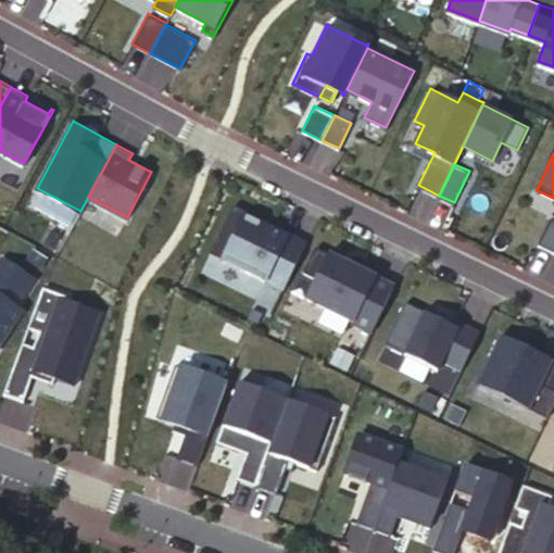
[(234,203),(210,251),(284,288),(306,240),(288,231),(287,234),(262,222),(264,218),(234,203)]
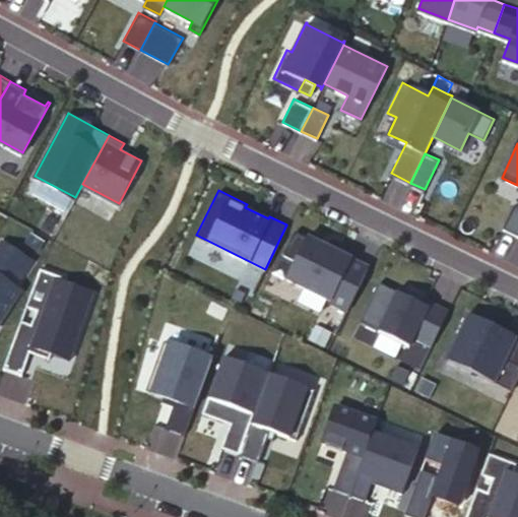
[(517,204),(515,203),(503,228),(517,234),(517,204)]
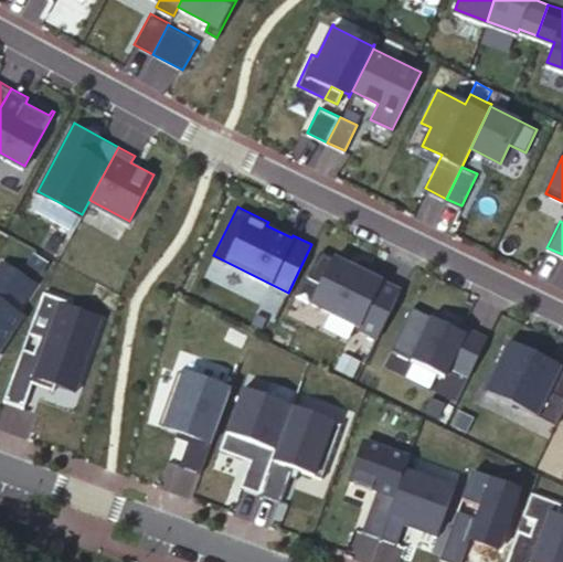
[(321,251),(308,276),(320,283),(311,301),(359,326),(358,328),(376,338),(400,290),(321,251)]
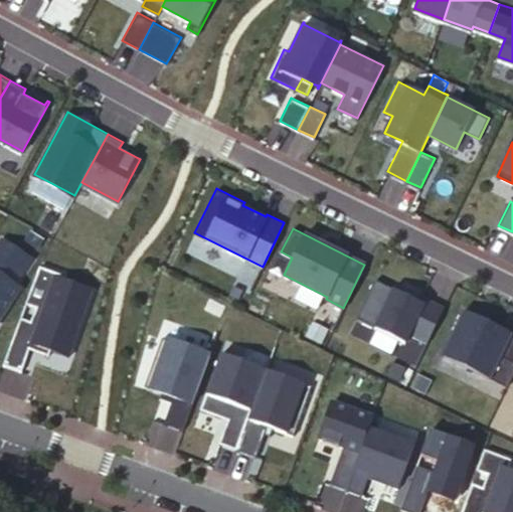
[(0,240),(0,314),(20,286),(14,282),(31,256),(3,236),(0,240)]
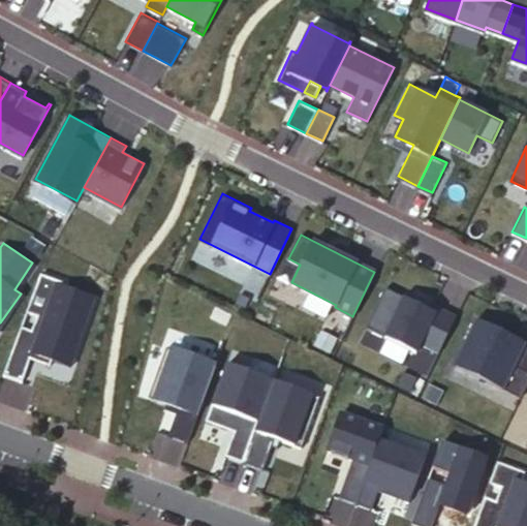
[(63,284),(64,280),(40,272),(3,372),(22,379),(30,357),(32,350),(51,358),(49,364),(50,364),(52,358),(70,365),(95,297),(63,284)]
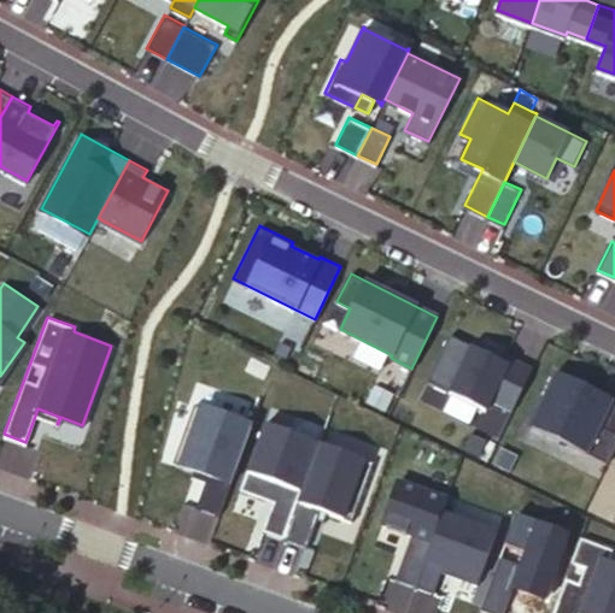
[(484,352),(449,335),(426,382),(485,410),(490,399),(511,410),(532,369),(509,358),(507,364),(484,352)]
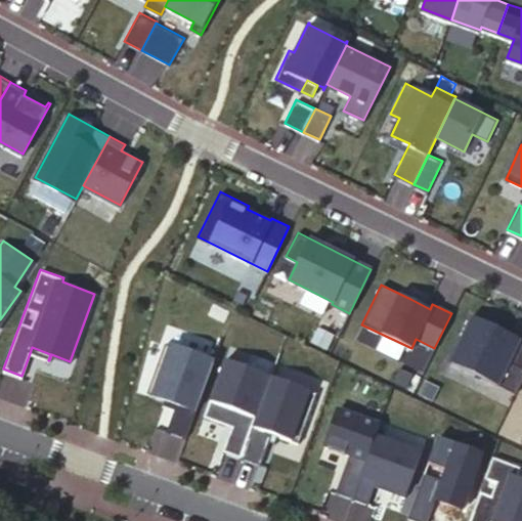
[(432,304),(412,295),(410,299),(430,309),(432,304)]
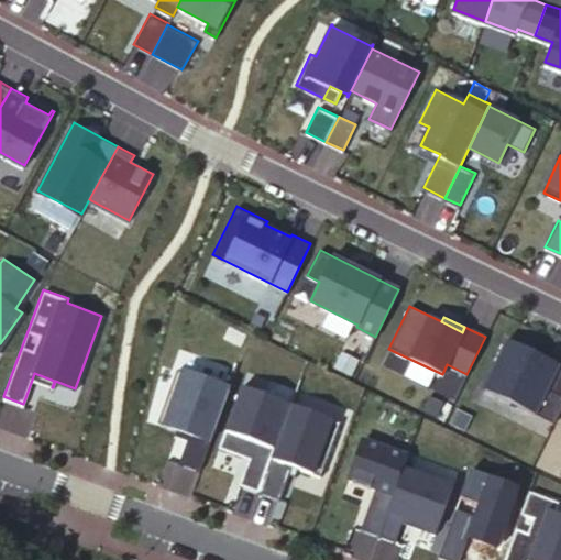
[(560,365),(507,339),(483,388),(553,423),(560,407),(560,383),(553,380),(560,365)]
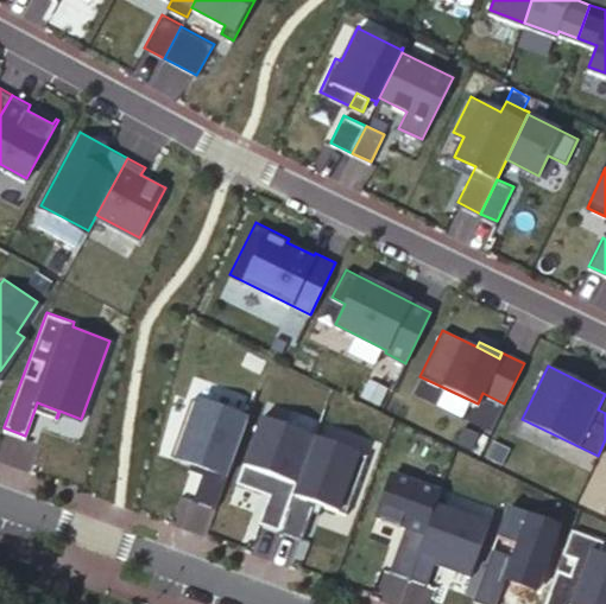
[(372,375),(361,395),(379,404),(390,383),(372,375)]
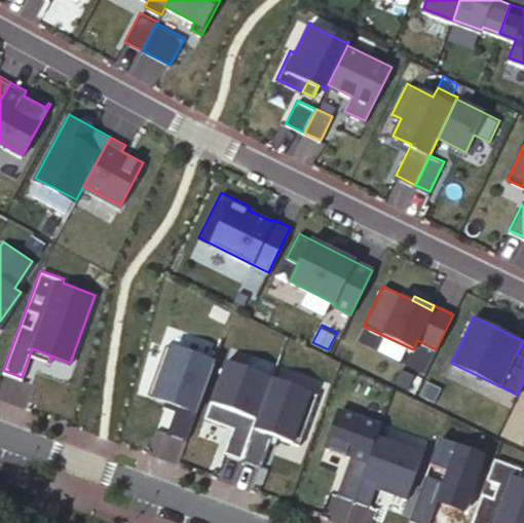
[(165,343),(147,394),(164,400),(162,406),(163,406),(165,401),(176,404),(174,410),(166,428),(186,437),(223,337),(222,337),(213,361),(165,343)]
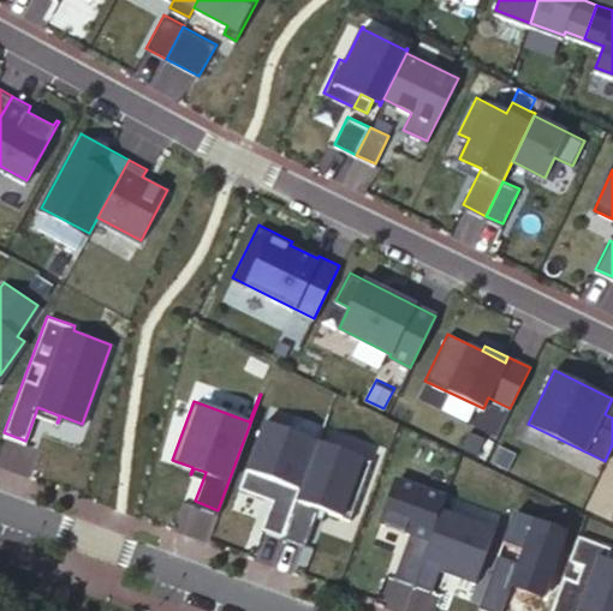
[(37,407),(35,414),(57,423),(59,415),(37,407)]
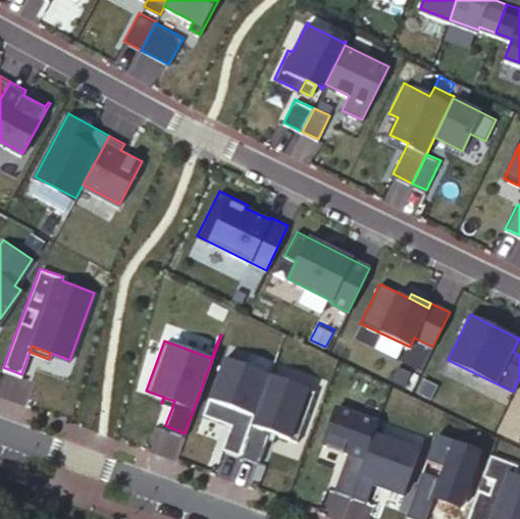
[(203,412),(223,419),(226,412),(234,415),(230,422),(222,447),(240,453),(270,372),(223,355),(203,412)]
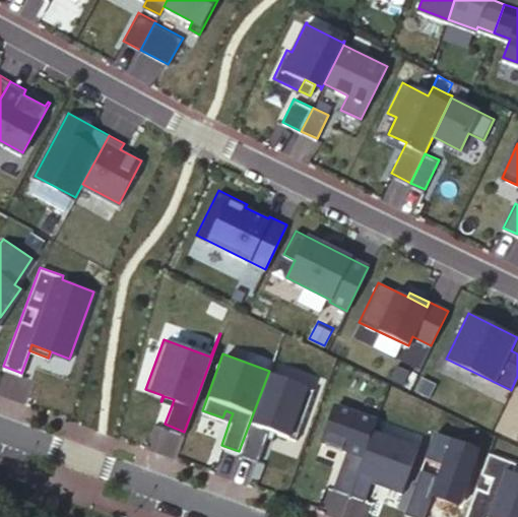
[(269,371),(239,451),(258,458),(267,435),(270,428),(275,430),(297,437),(315,387),(269,371)]
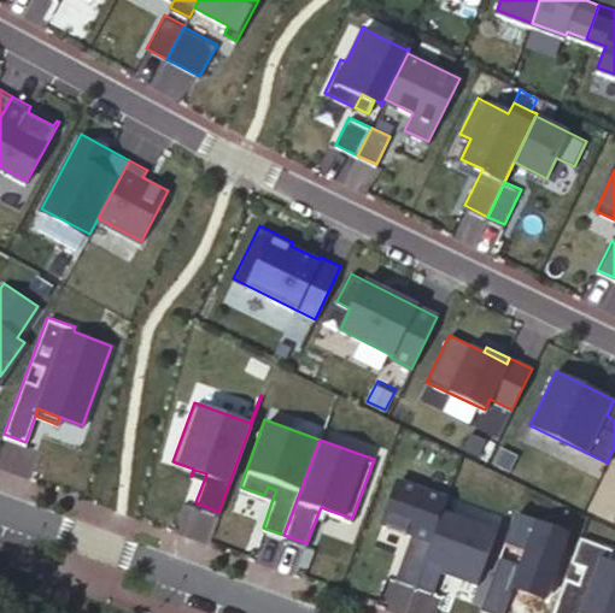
[(510,469),(517,453),(502,444),(493,461),(510,469)]
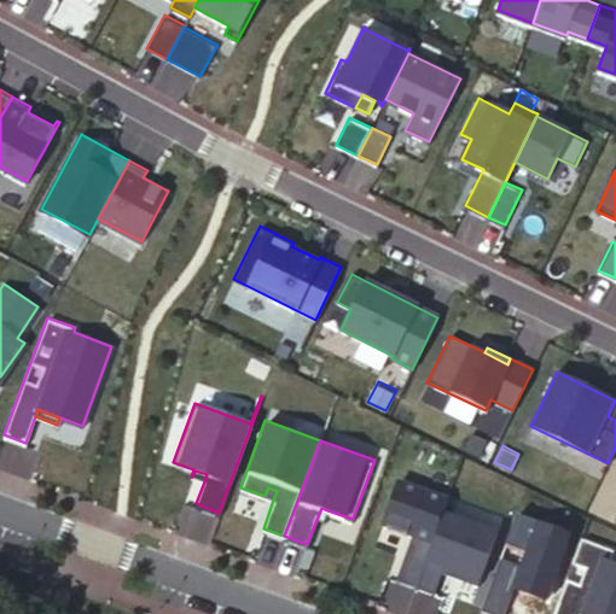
[(195,471),(192,477),(204,481),(207,474),(195,471)]
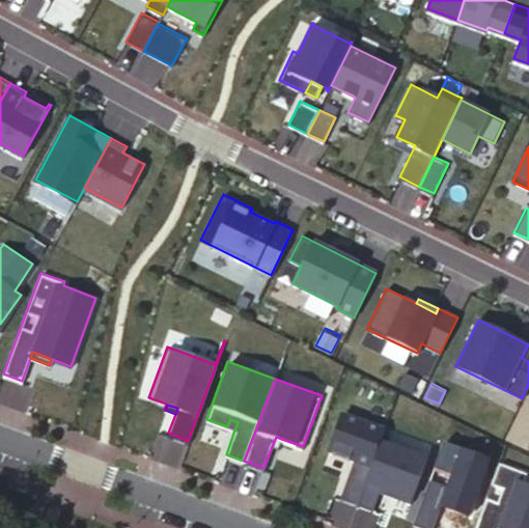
[(381,438),(385,425),(343,410),(329,448),(354,457),(340,496),(357,502),(381,438)]
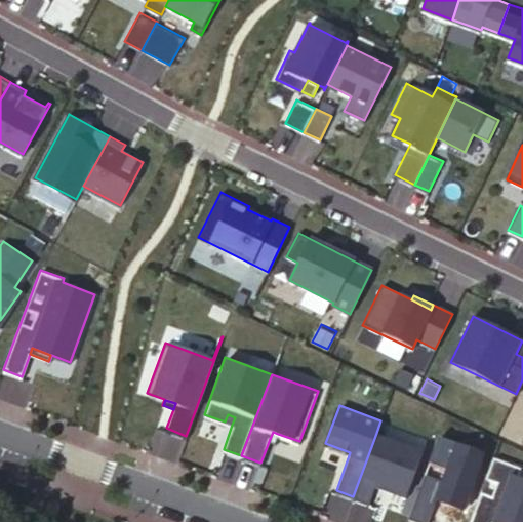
[(228,414),(225,422),(232,425),(235,417),(228,414)]
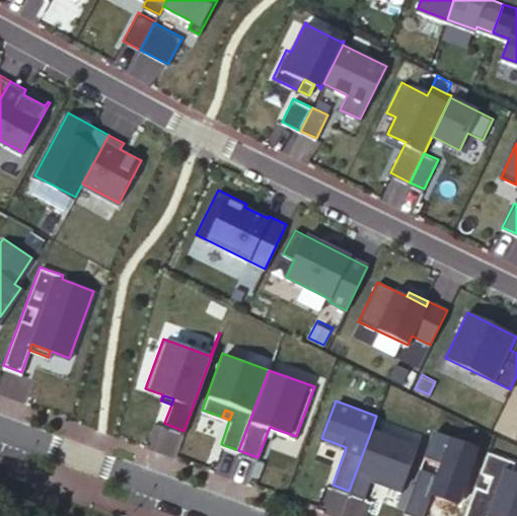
[(270,427),(267,434),(272,436),(275,429),(270,427)]
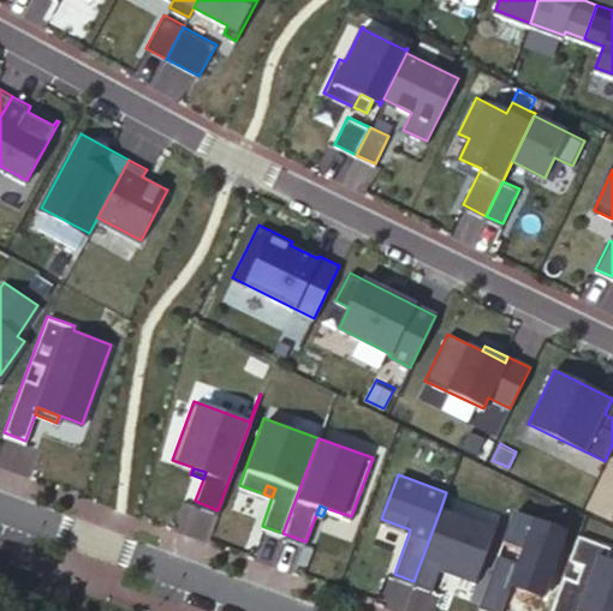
[(495,527),(441,507),(414,581),(433,588),(440,568),(442,562),(477,575),(495,527)]
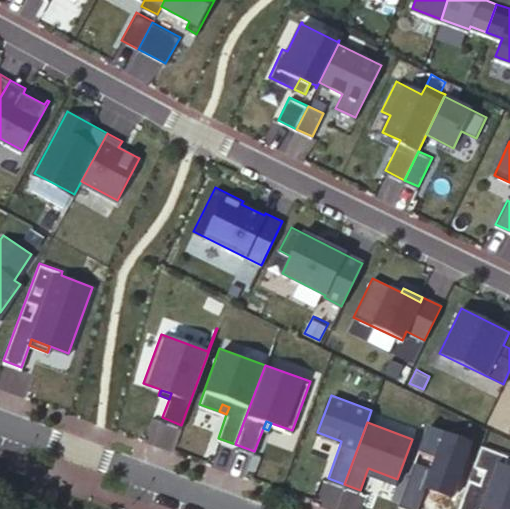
[(502,454),(481,446),(457,508),(479,508),(481,506),(489,508),(509,508),(509,467),(499,464),(502,454)]
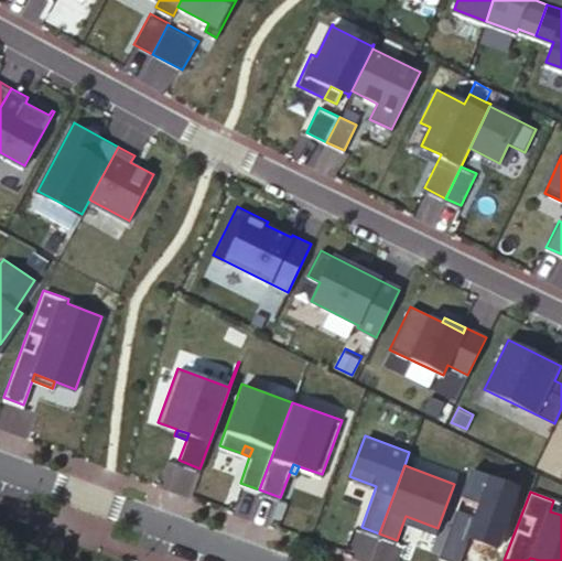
[(406,516),(403,521),(435,532),(438,528),(406,516)]
